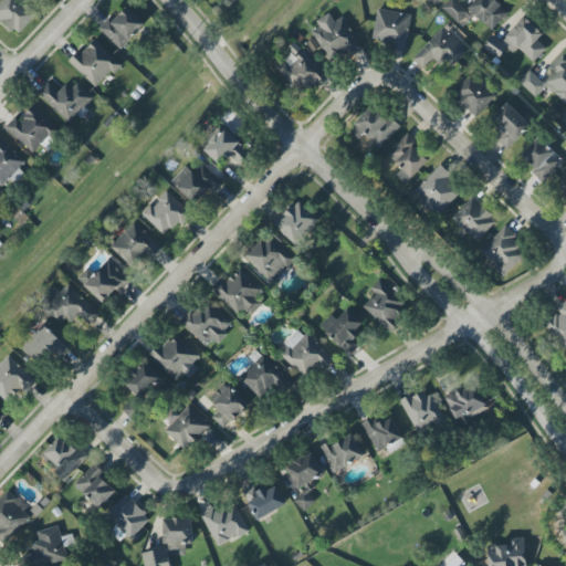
[(1,0),(0,2),(0,19),(18,35),(37,13),(21,0),(1,0)]
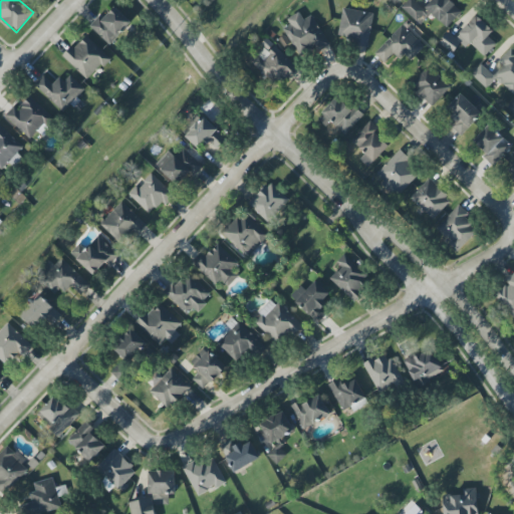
[(408,0),(401,8),(417,22),(427,12),(414,0),(408,0)]
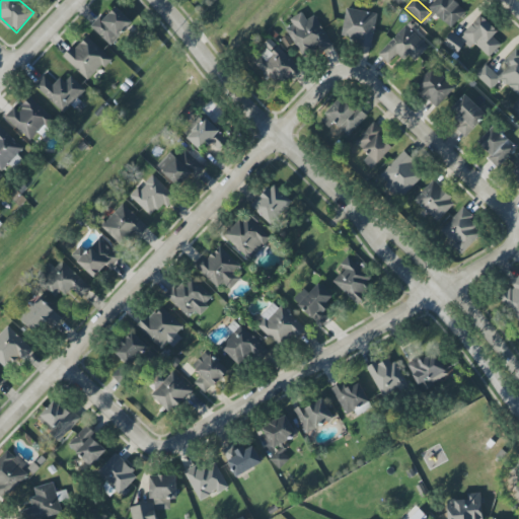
[(435,0),(429,8),(451,28),(466,11),(454,0),(435,0)]
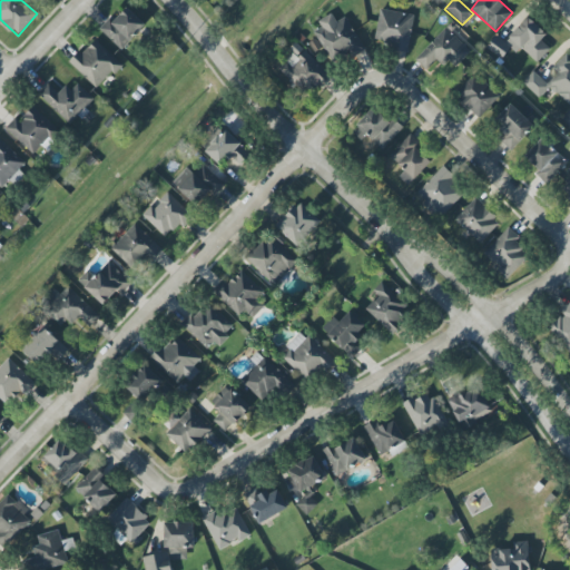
[(114,22),(109,18),(99,29),(121,50),(146,25),(127,8),(114,22)]
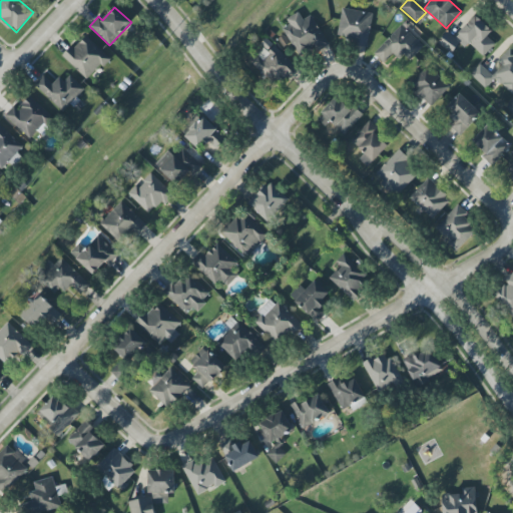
[(337,39),(368,43),(372,13),(341,9),(337,39)]
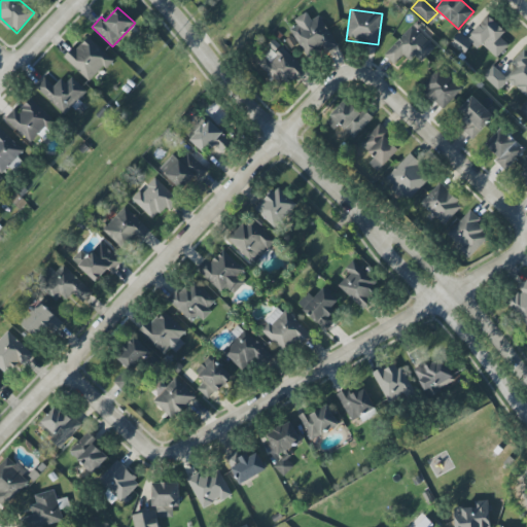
[(291,29),(310,60),(337,43),(319,15),(311,20),(307,12),(294,20),(297,25),(291,29)]
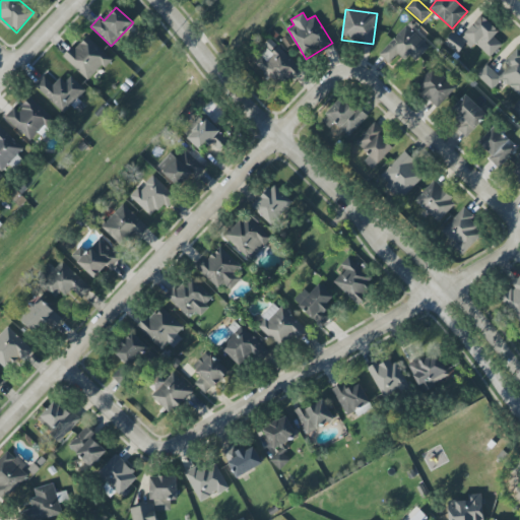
[(500,31),(482,15),(460,39),(453,33),(444,43),(457,54),(469,41),(489,59),(502,44),(494,37),(500,31)]
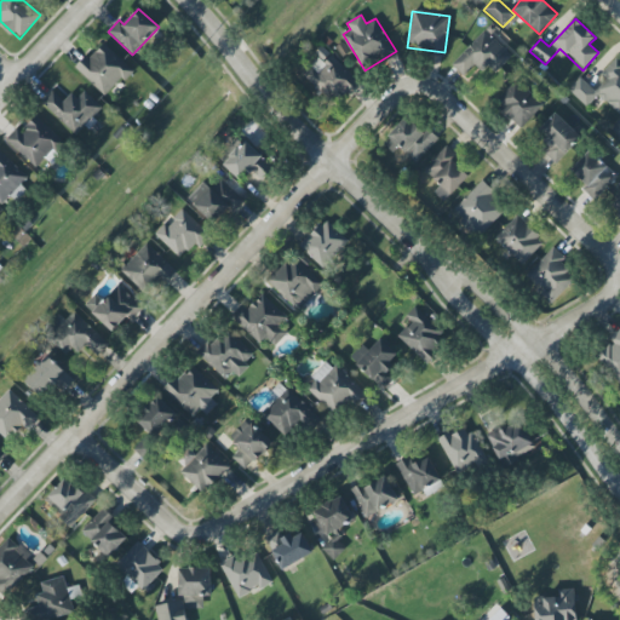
[(492,76),(512,56),(484,29),(452,63),(464,76),(477,62),(492,76)]
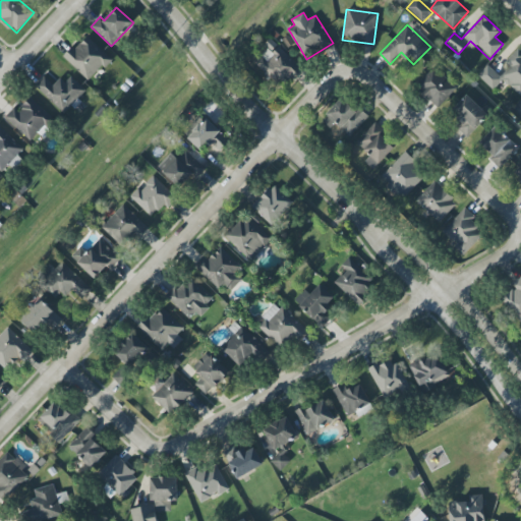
[(89,81),(111,59),(87,35),(64,58),(89,81)]
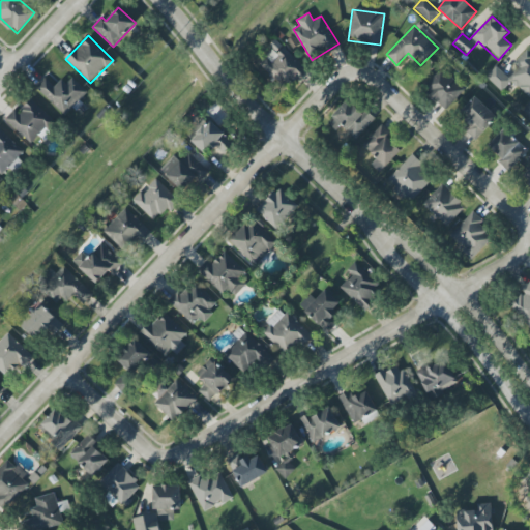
[(285,91),(306,67),(276,41),(256,65),(285,91)]
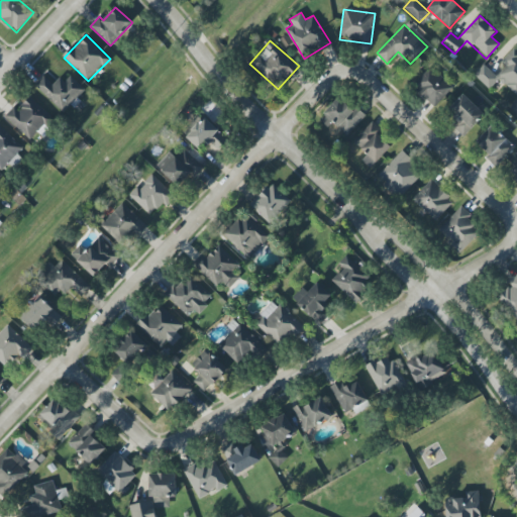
[(475,75),(489,89),(499,79),(516,95),(516,94),(516,50),(514,47),(499,63),(505,68),(497,76),(484,65),(475,75)]
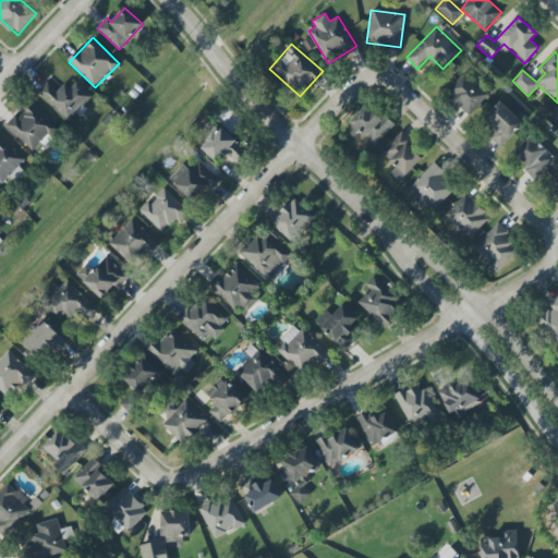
[(489,96),(466,71),(445,91),(468,116),(489,96)]
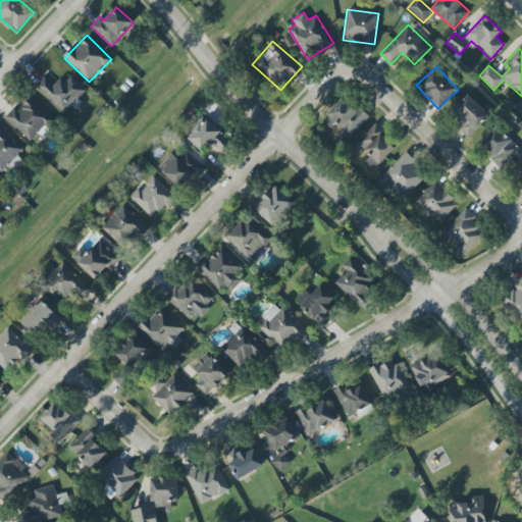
[(70,77),(65,84),(60,79),(54,86),(44,76),(35,87),(64,114),(86,91),(70,77)]
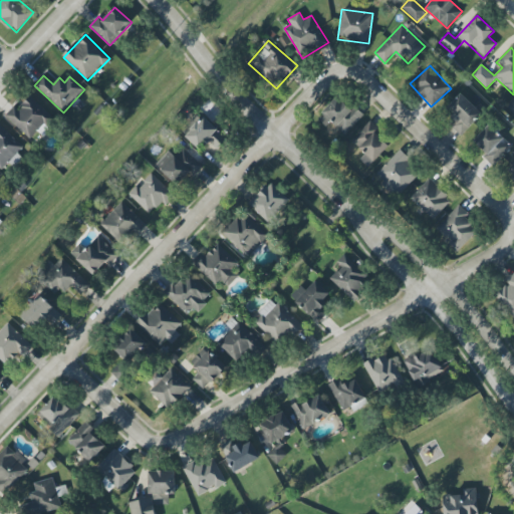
[(451,126),(461,136),(482,112),(460,93),(446,109),(457,119),(451,126)]
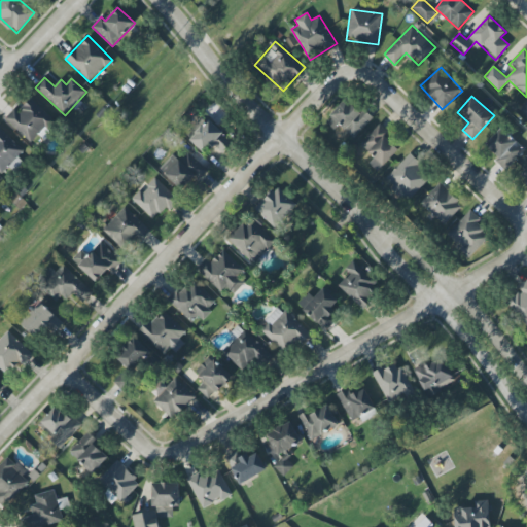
[(335,130),(340,125),(353,138),(371,119),(347,98),(325,121),(335,130)]
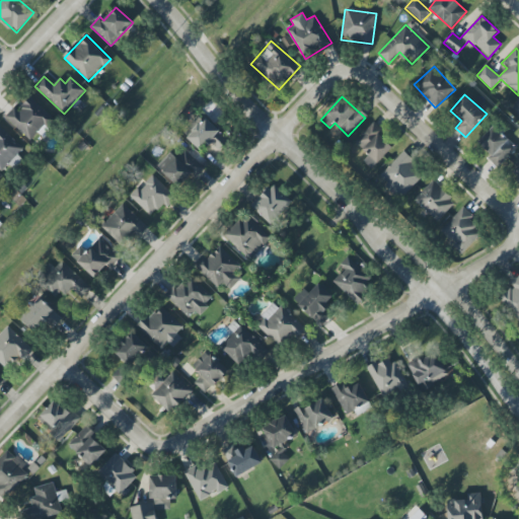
[(30,141),(53,118),(29,97),(17,109),(14,106),(4,117),(30,141)]
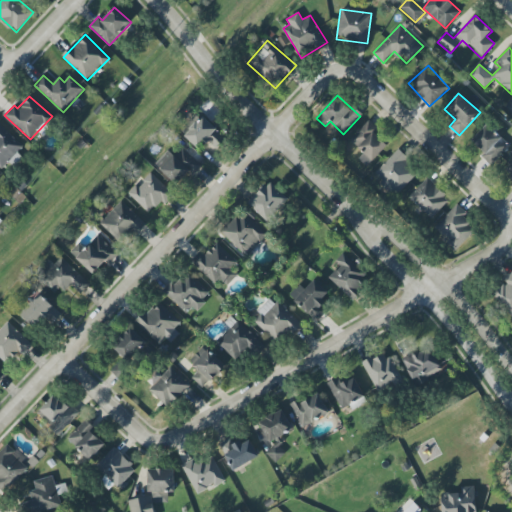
[(184,135),(199,150),(208,141),(216,149),(226,139),(204,116),(184,135)]
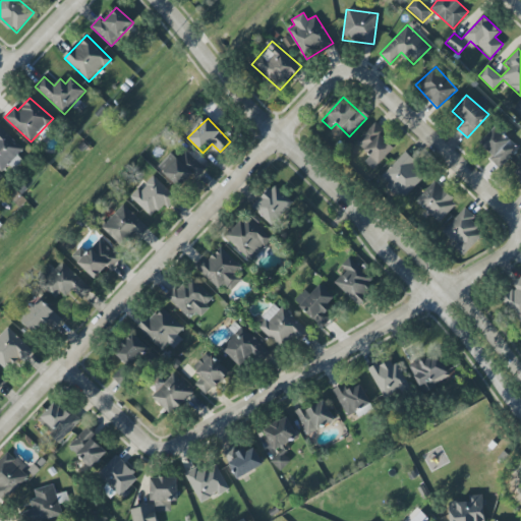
[(387,133),(374,122),(356,142),(369,156),(363,162),(373,170),(394,148),(383,137),(387,133)]
